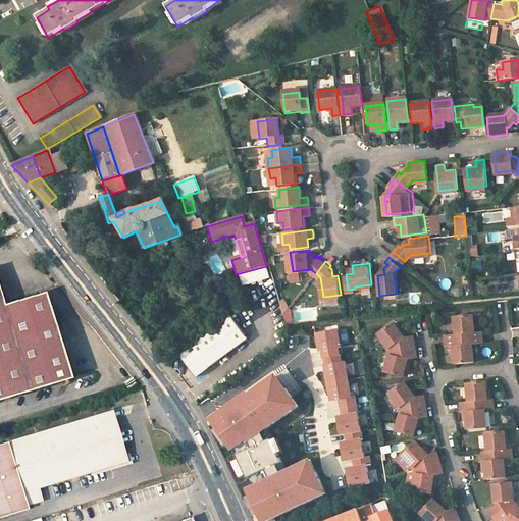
[(0,399),(66,379),(40,294),(0,306),(0,399)]
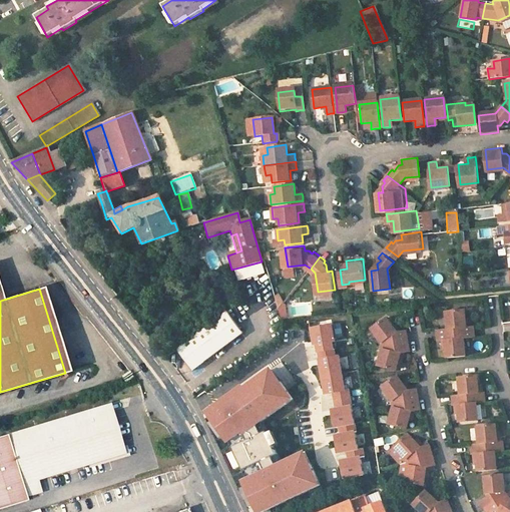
[(444,309),(446,326),(446,327),(454,326),(455,336),(462,335),(462,336),(473,334),(471,322),(464,323),(461,307),(444,309)]
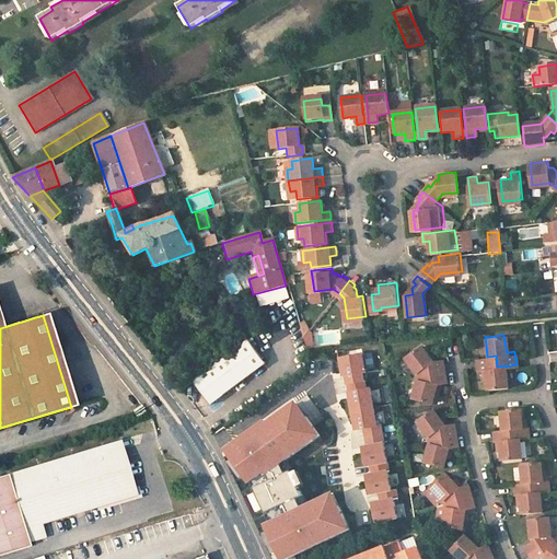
[(263,363),(245,339),(244,340),(189,382),(208,405),(263,363)]
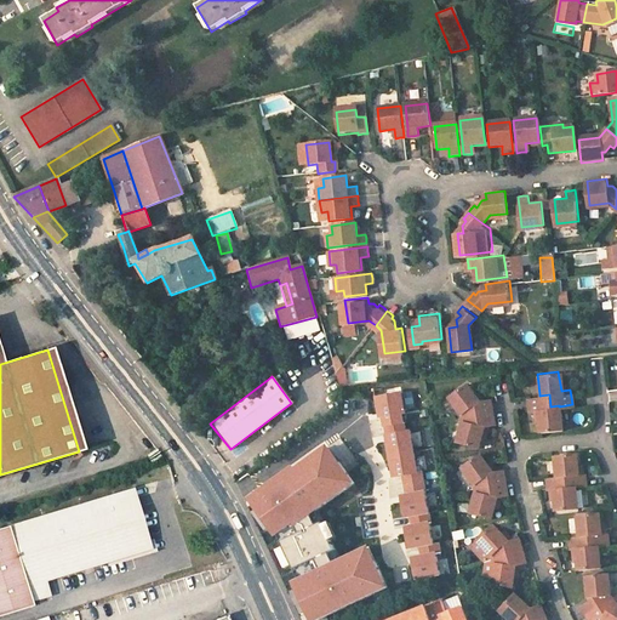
[(446,394),(460,414),(460,416),(489,411),(486,402),(486,398),(476,400),(464,382),(446,394)]
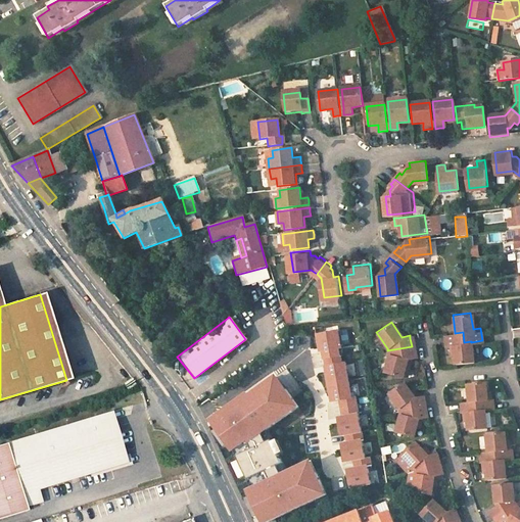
[(297,343),(311,341),(310,329),(295,331),(297,343)]
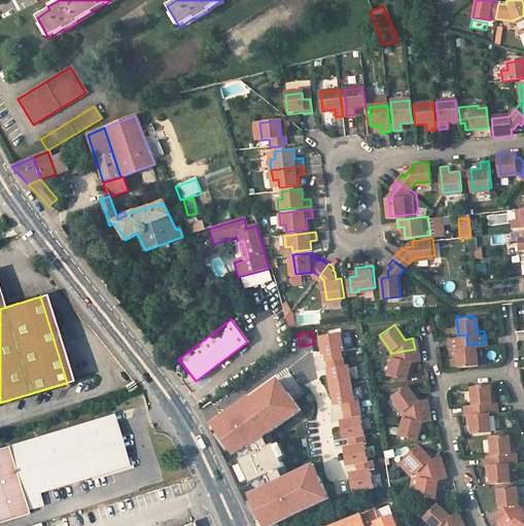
[(457,346),(459,364),(477,362),(475,345),(475,344),(467,345),(466,335),(458,336),(458,335),(449,336),(450,347),(457,346)]
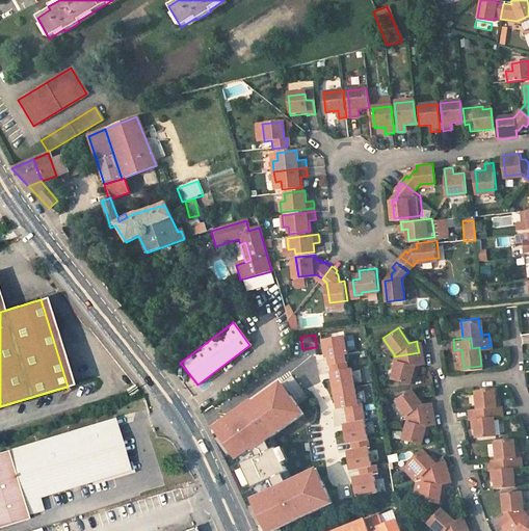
[(395,359),(391,378),(408,382),(413,364),(421,362),(420,360),(419,352),(394,356),(395,359)]
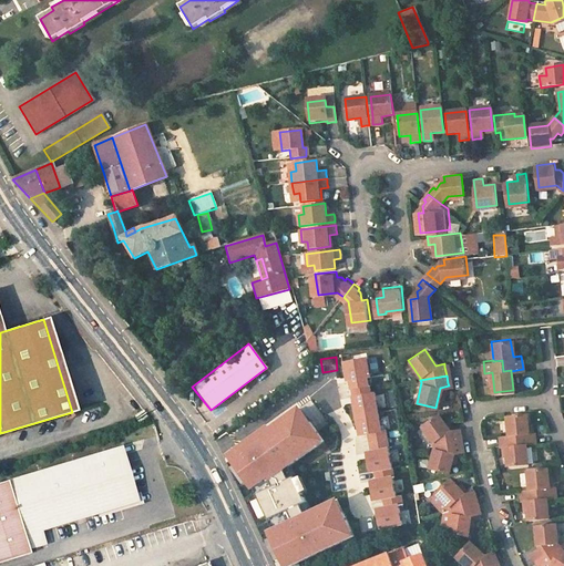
[(296,421),(314,448),(315,448),(356,421),(338,393),(296,421)]
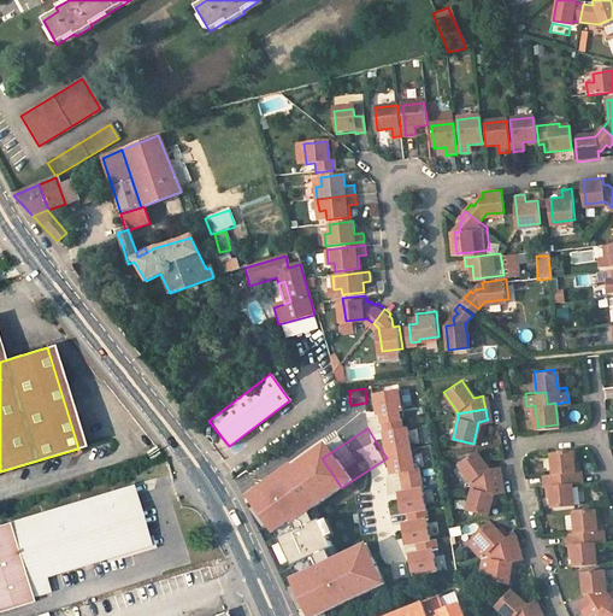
[(363,517),(342,487),(341,487),(322,458),(316,449),(270,477),(318,551),(305,562),(311,572),(310,576),(308,581),(310,586),(311,588),(314,592),(319,594),(324,596),(326,596),(331,604),(360,585),(355,578),(385,557),(392,553),(367,515),(363,517)]
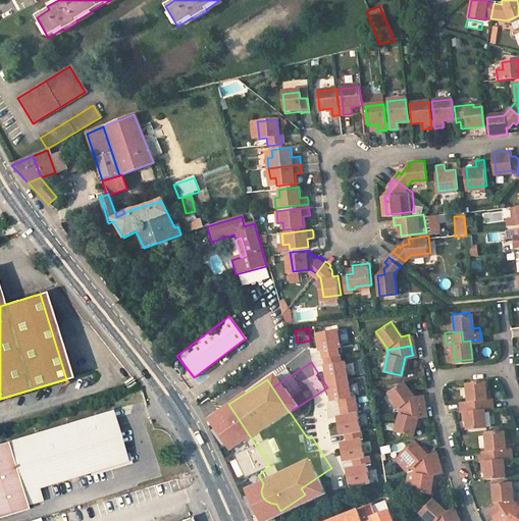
[(486,397),(484,379),(467,381),(469,399),(469,400),(476,400),(477,408),(483,408),(485,407),(485,408),(491,407),(490,397),(486,397)]
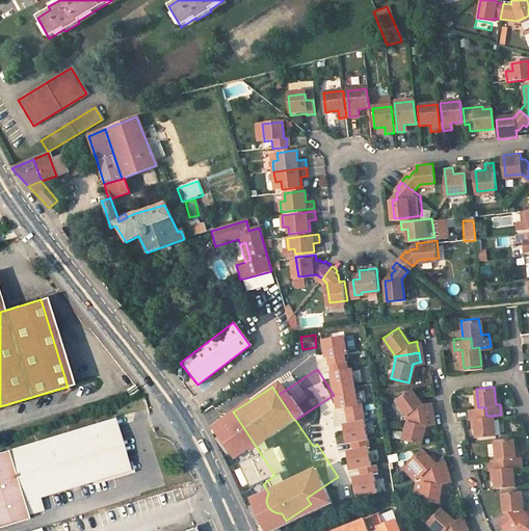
[(395,399),(405,414),(406,417),(430,413),(429,404),(428,402),(420,403),(410,389),(395,399)]
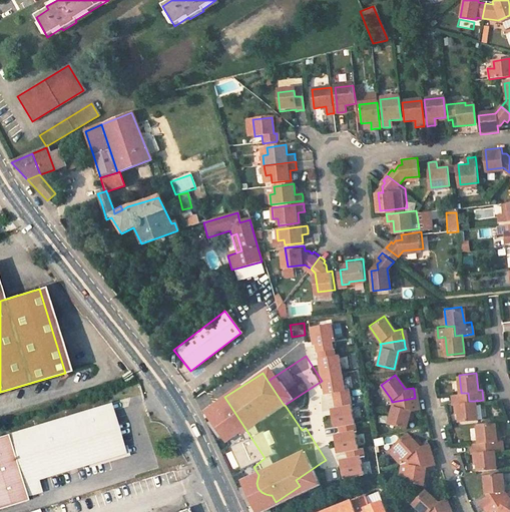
[(293,407),(326,386),(322,381),(285,405),(302,430),(306,428),(293,407)]
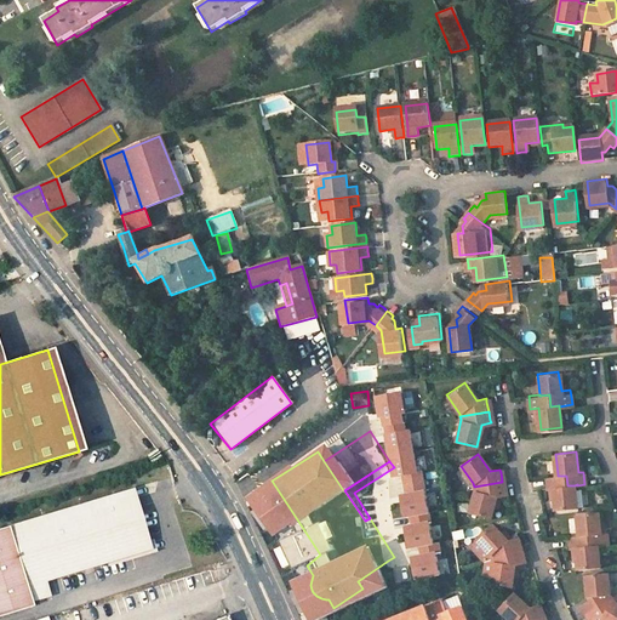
[(553,488),(556,508),(577,507),(575,485),(567,485),(566,476),(558,476),(558,475),(547,476),(549,489),(553,488)]
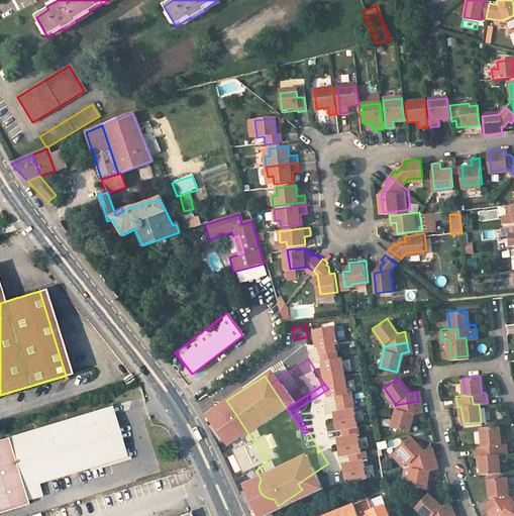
[(395,408),(391,425),(408,429),(412,413),(420,411),(420,409),(418,401),(395,405),(395,408)]
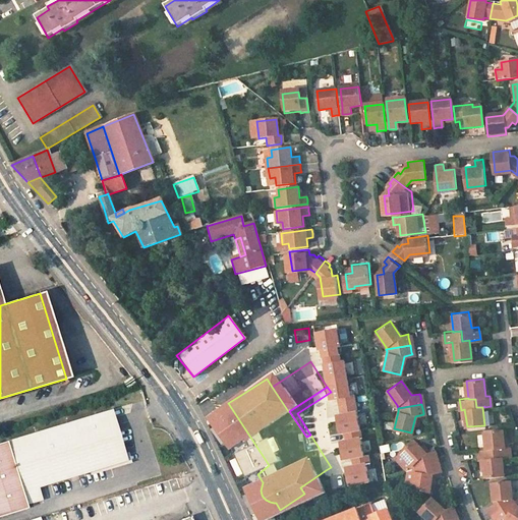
[(108,410),(0,443),(0,515),(24,509),(22,506),(39,501),(35,488),(123,462),(108,410)]
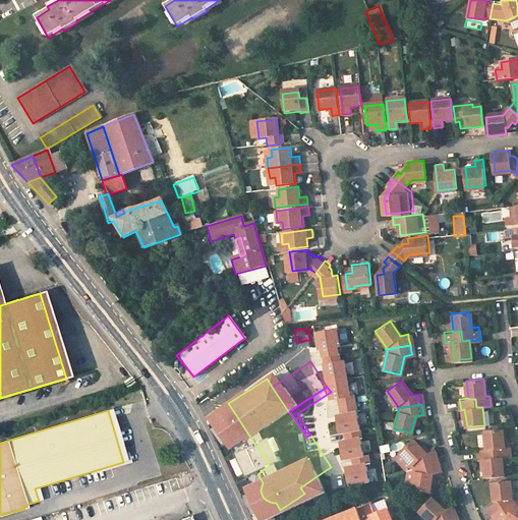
[(504,445),(503,429),(484,431),(486,448),(486,449),(495,448),(496,456),(503,455),(504,456),(510,456),(508,445),(504,445)]
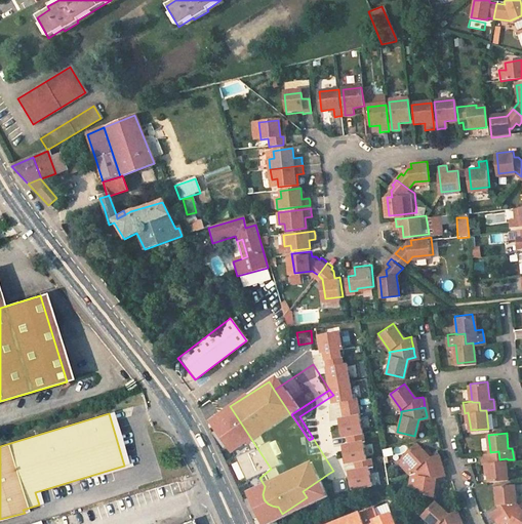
[(346,481),(317,436),(317,435),(313,438),(333,471),(328,474),(336,487),(346,481)]
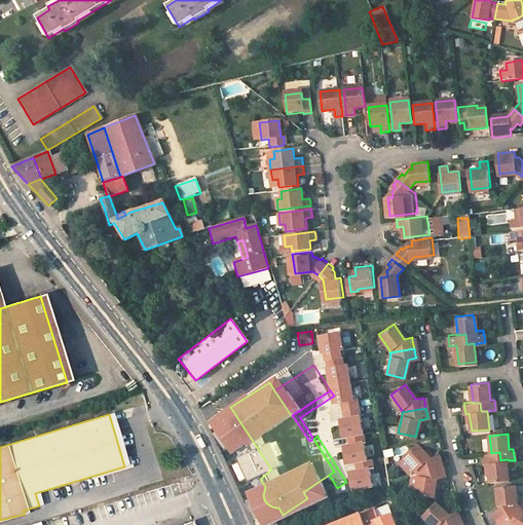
[(427,457),(417,444),(404,454),(415,469),(416,473),(440,464),(438,457),(437,454),(427,457)]
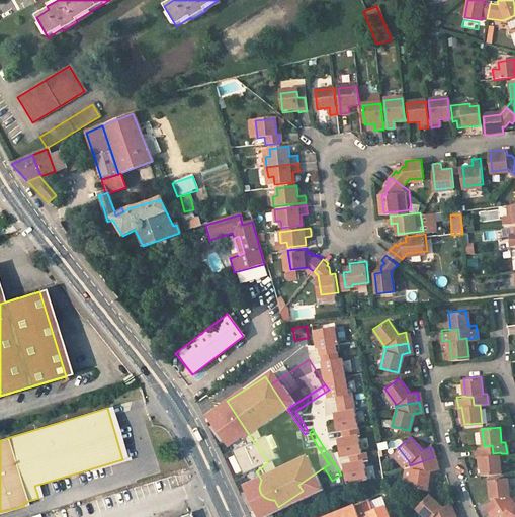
[(481,455),(483,474),(502,471),(501,453),(500,452),(493,453),(492,445),(484,446),(484,445),(476,446),(477,456),(481,455)]
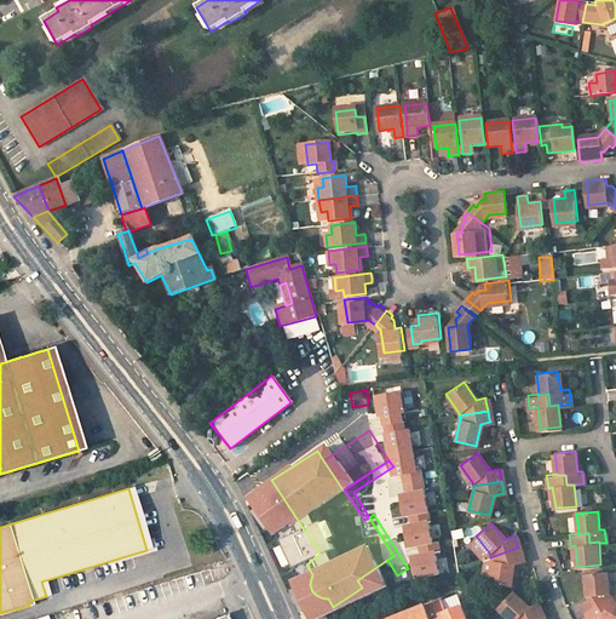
[(491,561),(490,582),(510,582),(512,562),(522,560),(522,556),(518,548),(490,557),(491,561)]
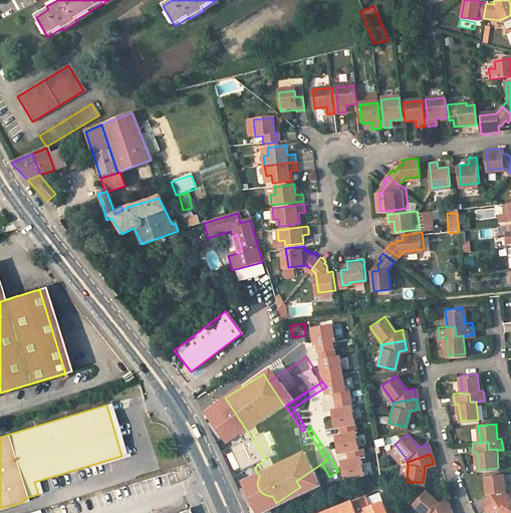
[(504,491),(502,474),(485,476),(487,495),(480,500),(484,508),(506,494),(504,491)]
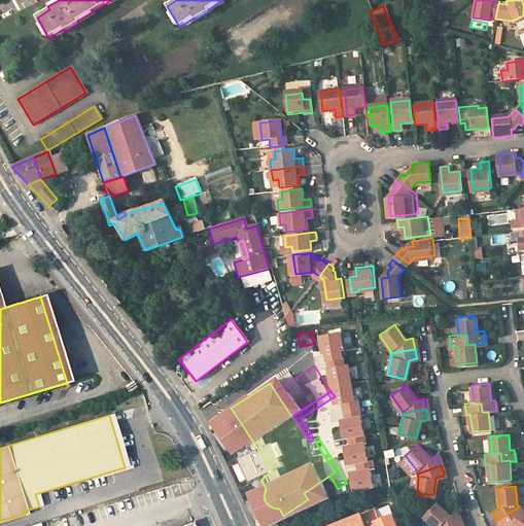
[(423,516),(433,525),(450,525),(460,522),(457,515),(456,512),(448,515),(434,502),(423,516)]
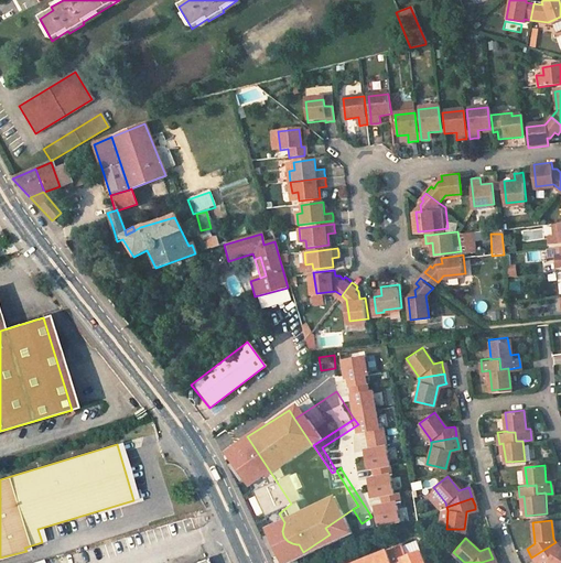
[(539,562),(545,560),(549,562),(560,562),(560,547),(557,544),(556,542),(531,558),(535,562),(539,562)]
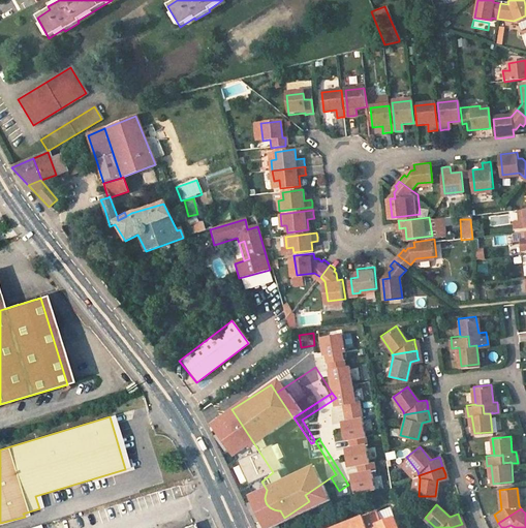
[(396,527),(392,518),(379,523),(375,514),(339,527),(396,527)]
